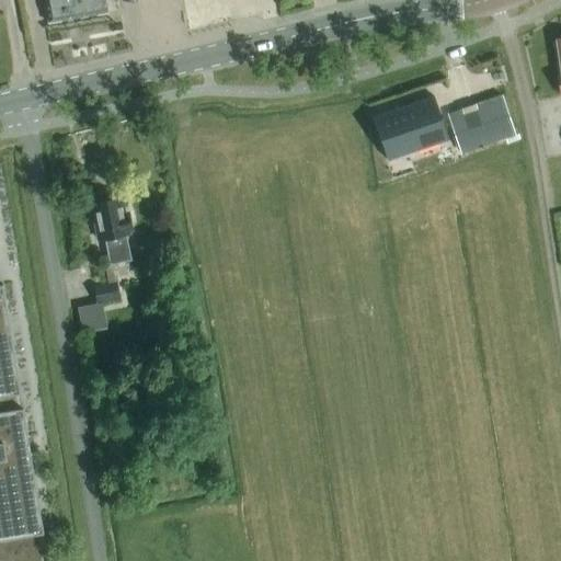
[(44,0),(48,22),(106,12),(103,0),(44,0)]
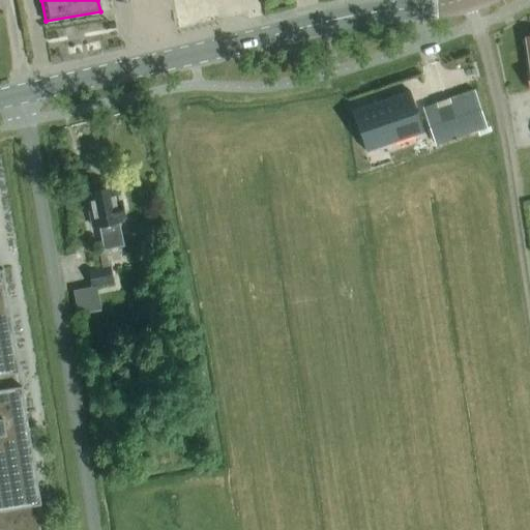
[(473,90),(422,108),(435,144),(476,129),(479,138),(492,134),(489,126),(487,127),(473,90)]
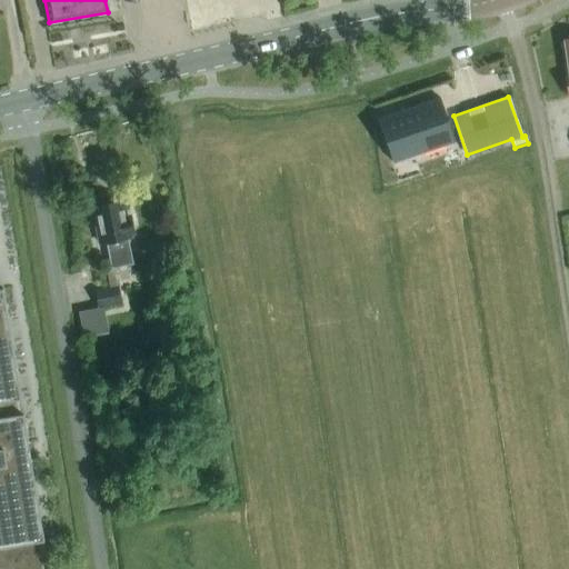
[(438,99),(379,119),(393,162),(453,141),(438,99)]
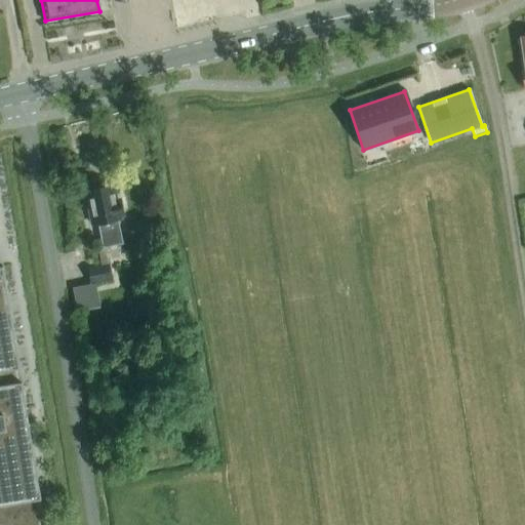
[(103,248),(122,244),(117,219),(120,218),(120,216),(123,215),(120,201),(116,202),(112,186),(85,191),(89,206),(87,206),(91,225),(97,224),(103,248)]
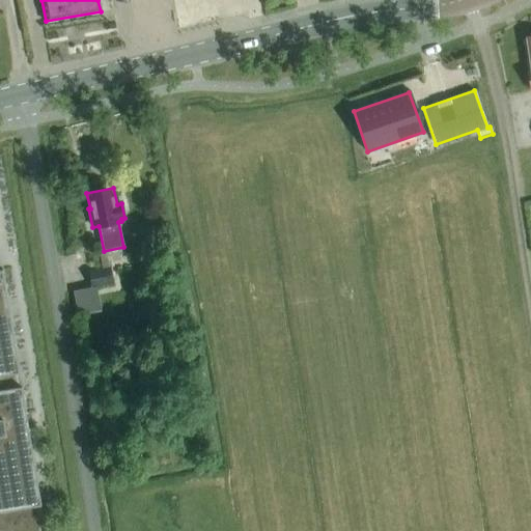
[(155,257),(152,245),(134,248),(137,260),(155,257)]
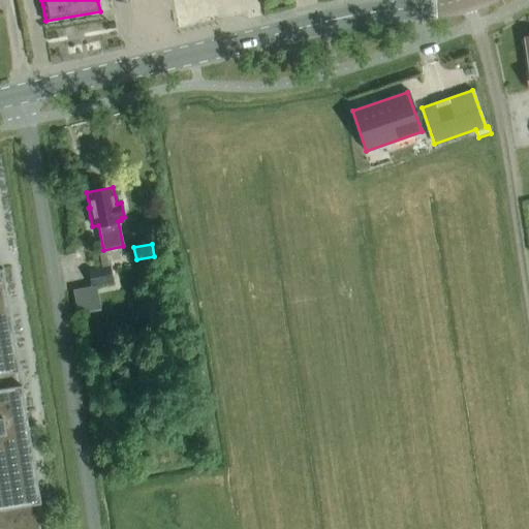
[(113,283),(111,267),(88,271),(90,286),(113,283)]
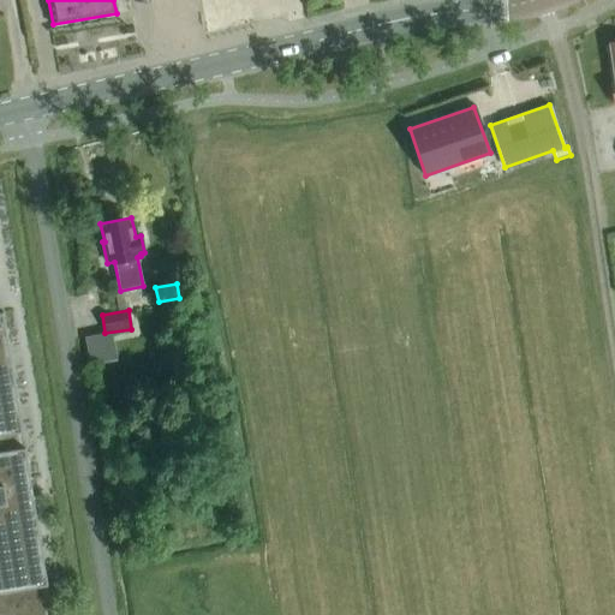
[(0,311),(0,614),(52,614),(3,311),(0,311)]
